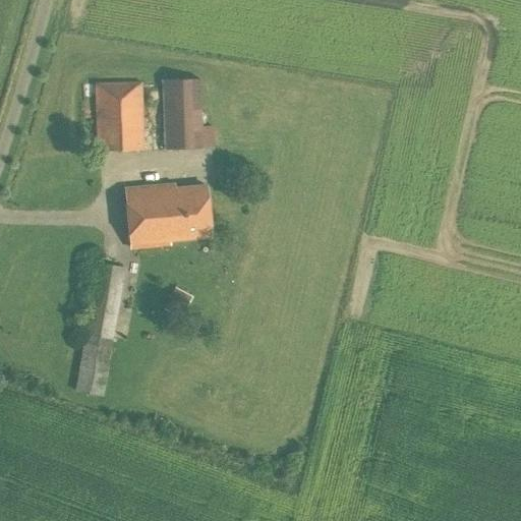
[(201,126),(199,78),(160,80),(163,152),(214,149),(213,125),(201,126)]
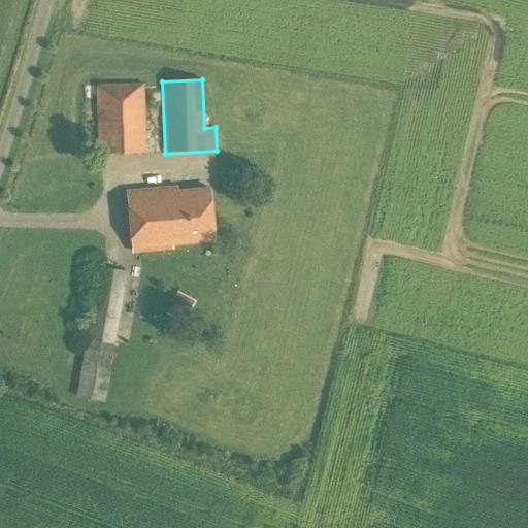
[(96,154),(145,153),(142,84),(95,84),(96,154)]
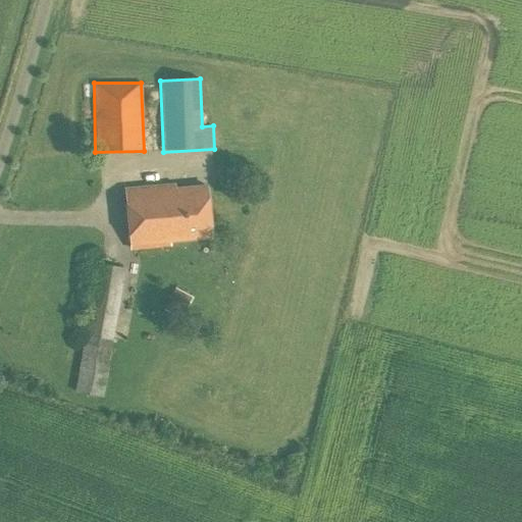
[(175,190),(174,186),(122,191),(129,250),(169,245),(169,242),(210,238),(205,187),(175,190)]
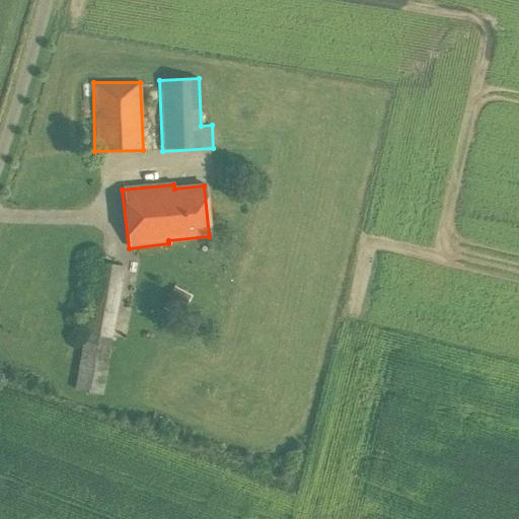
[(101,396),(124,267),(96,263),(73,391),(101,396)]
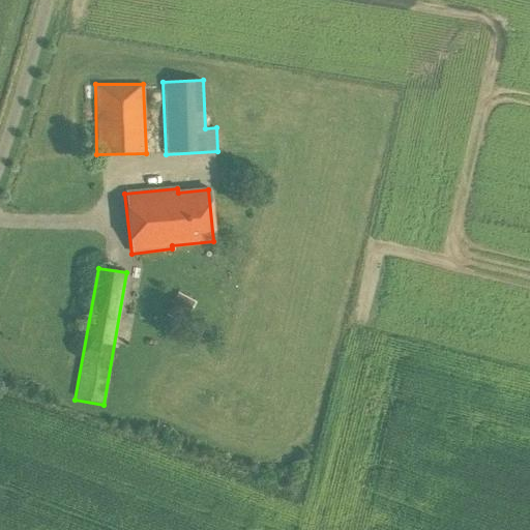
[(182,322),(190,306),(194,300),(178,292),(167,314),(168,315),(182,322)]
